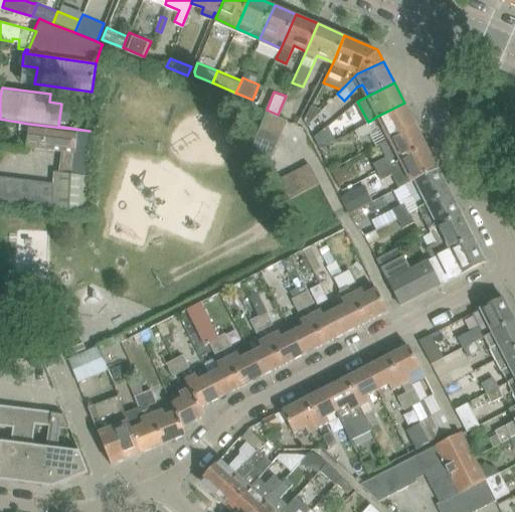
[(378,116),(389,137),(415,124),(404,103),(378,116)]
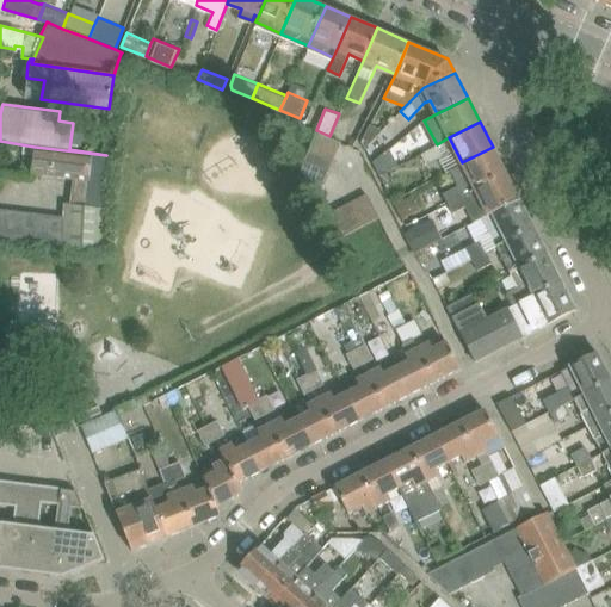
[(369,124),(362,141),(364,146),(380,130),(369,124)]
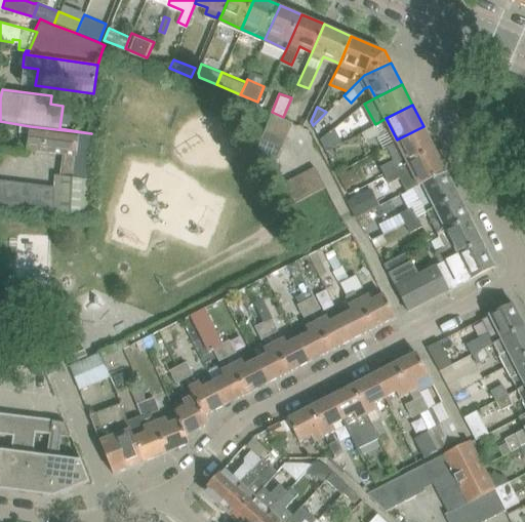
[(292,120),(283,117),(272,112),(268,122),(266,125),(287,133),(292,120)]
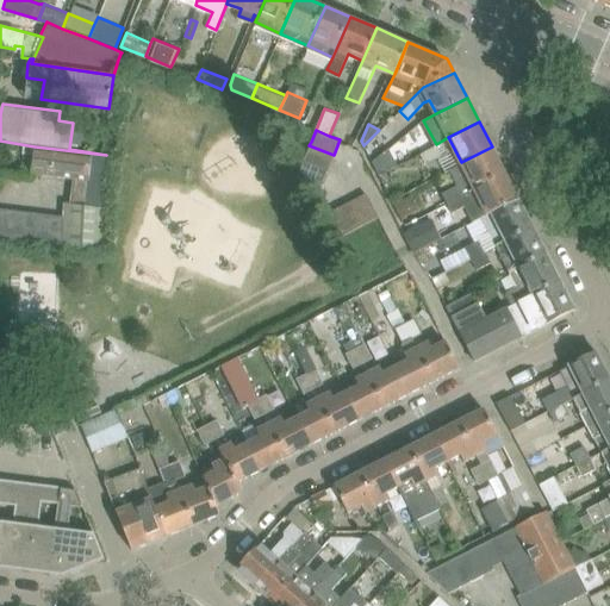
[(436,144),(417,154),(422,163),(422,164),(437,156),(441,155),(436,144)]
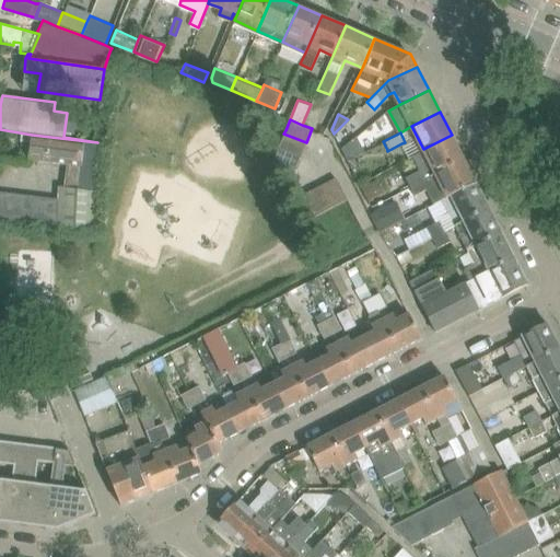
[(300,157),(306,142),(283,134),(278,147),(300,157)]
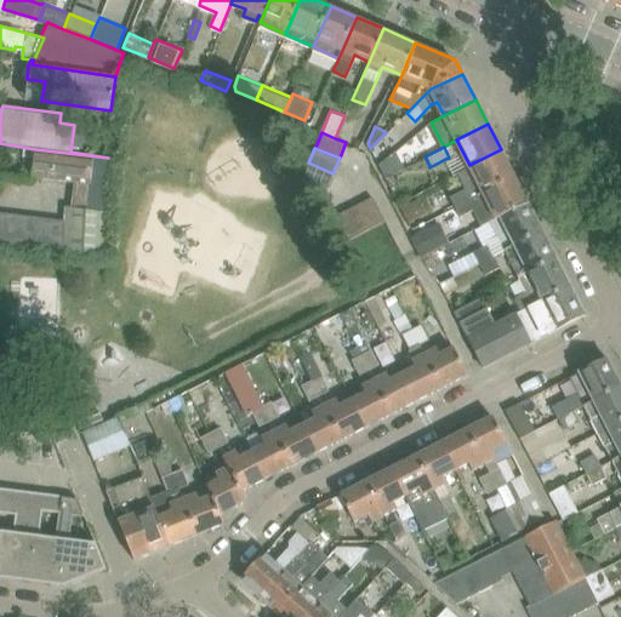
[(399,148),(380,165),(386,176),(408,165),(399,148)]
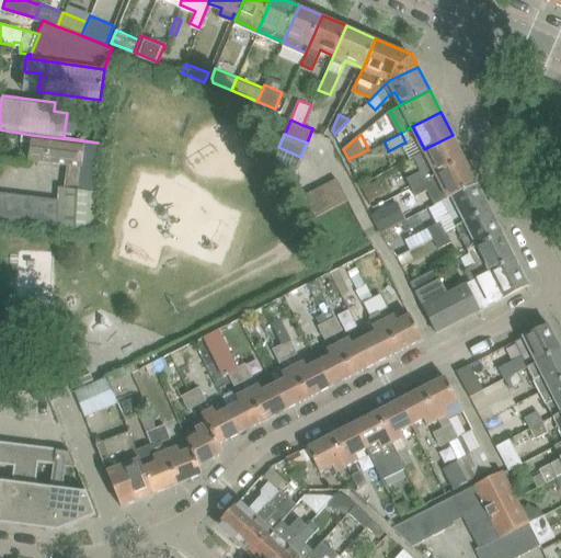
[(59,184),(58,198),(59,198),(57,225),(92,226),(93,190),(93,189),(98,143),(32,135),(29,158),(67,163),(64,185),(59,184)]
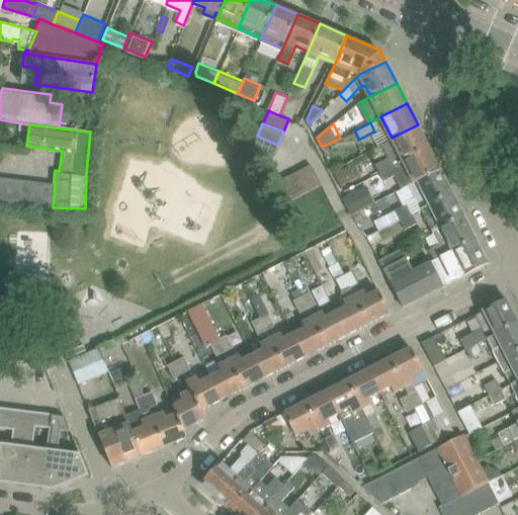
[(387,155),(375,162),(380,171),(428,146),(418,124),(392,138),(381,143),(387,155)]
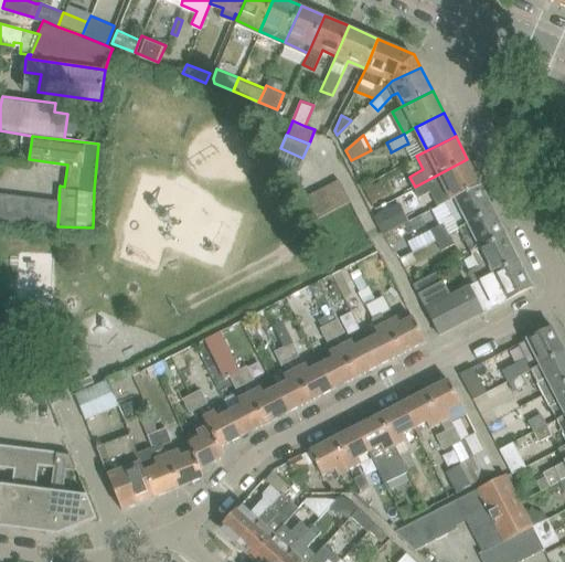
[(298,170),(302,158),(280,148),(275,162),(284,167),(288,175),(298,170)]
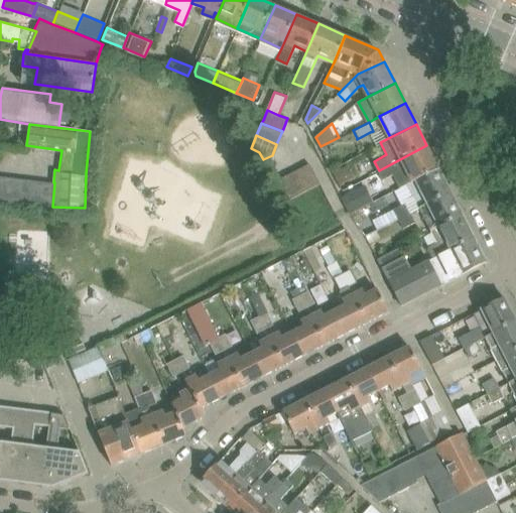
[(426,145),(379,170),(383,177),(391,173),(398,187),(407,182),(437,167),(426,145)]
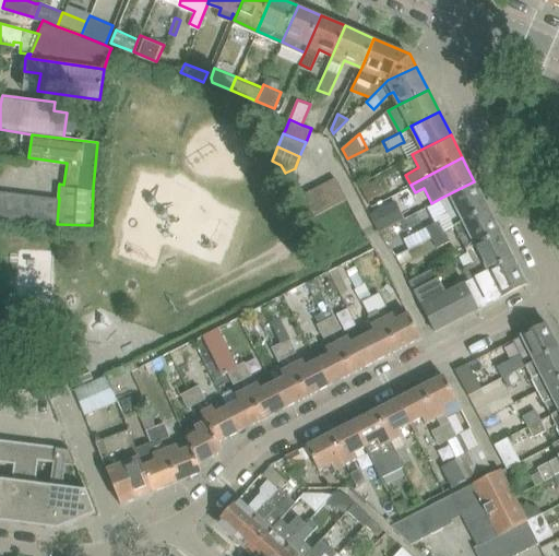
[(333,204),(346,198),(334,176),(322,182),(333,204)]
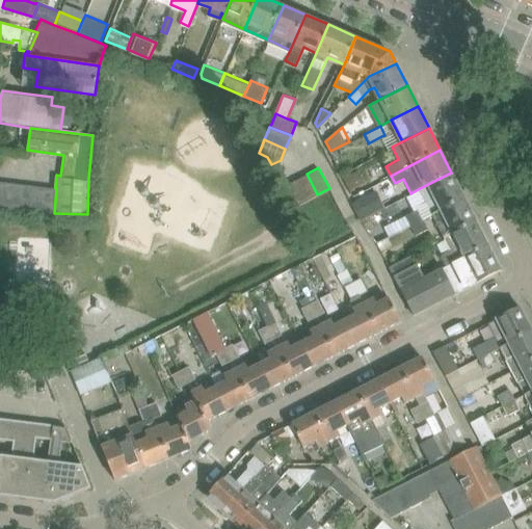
[(357,168),(343,176),(349,188),(364,181),(357,168)]
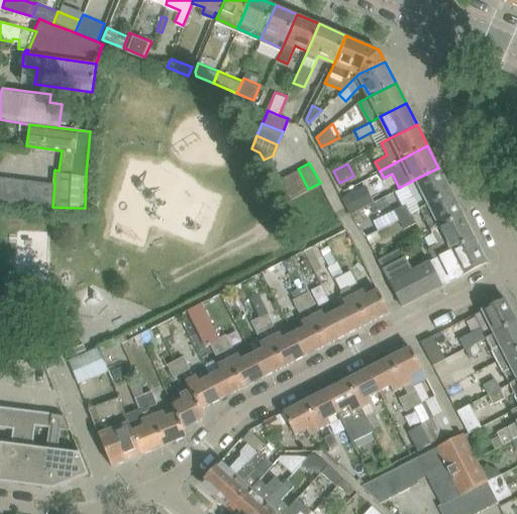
[(407,202),(395,208),(396,210),(400,218),(412,212),(420,207),(451,192),(438,168),(408,183),(414,195),(405,199),(407,202)]
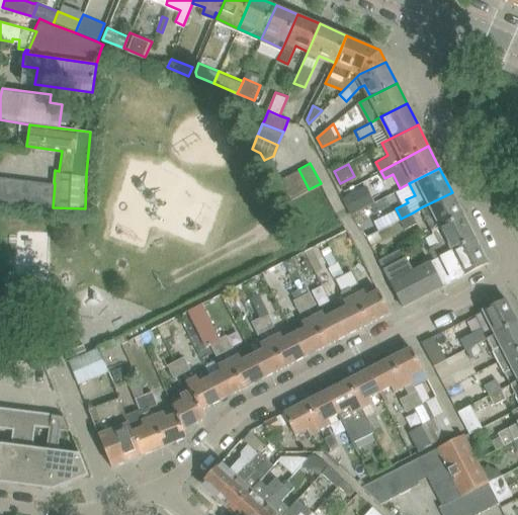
[(298,169),(288,174),(297,194),(298,195),(309,189),(298,169)]
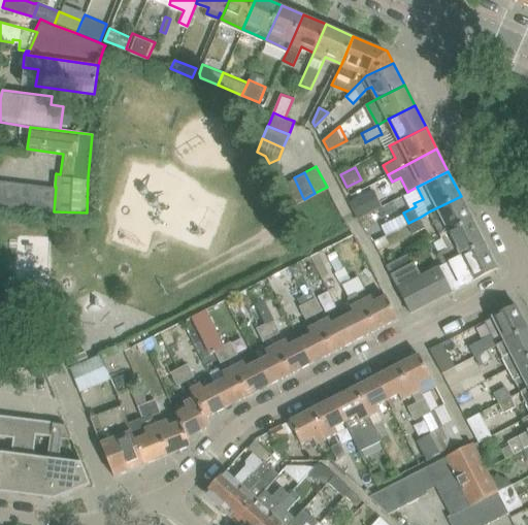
[(291,205),(304,199),(303,198),(294,177),(289,181),(281,184),(291,205)]
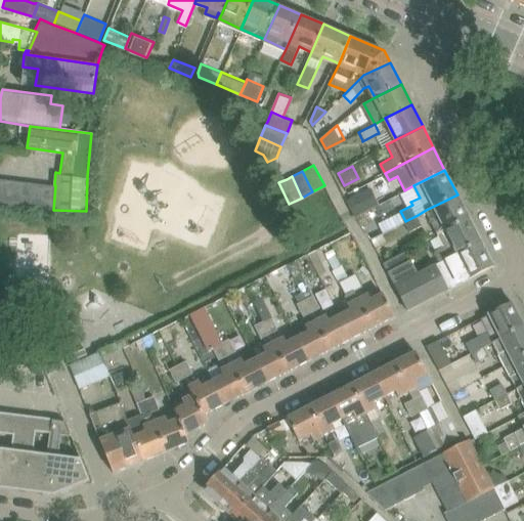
[(2,208),(14,209),(17,180),(5,179),(2,208)]
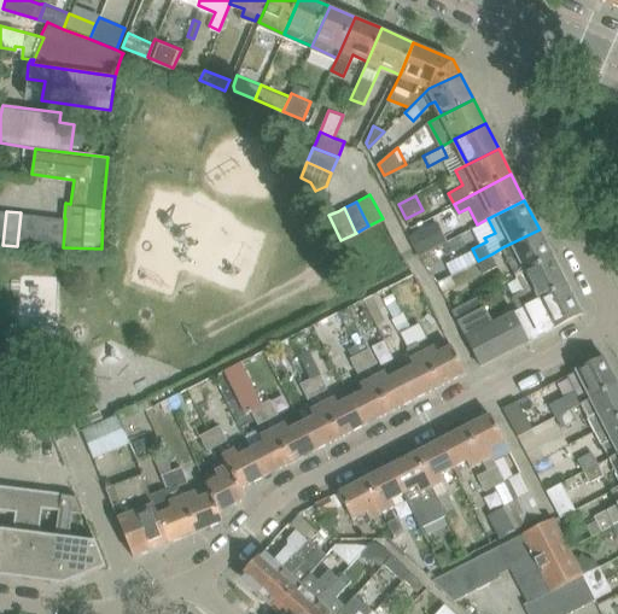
[(35,215),(21,212),(17,246),(31,246),(35,215)]
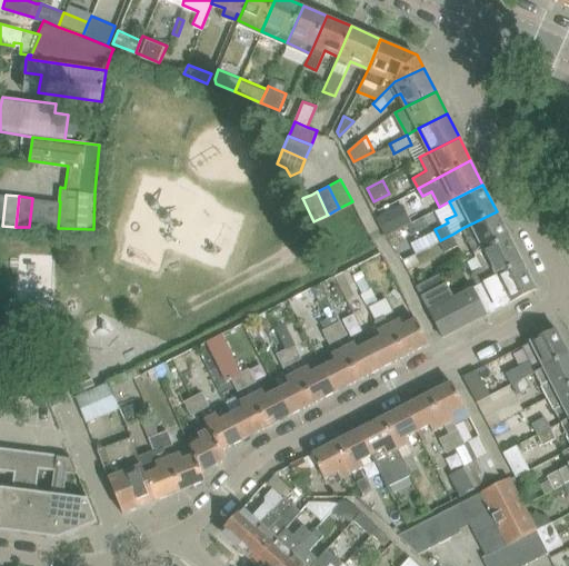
[(376,211),(388,232),(413,217),(401,196),(376,211)]
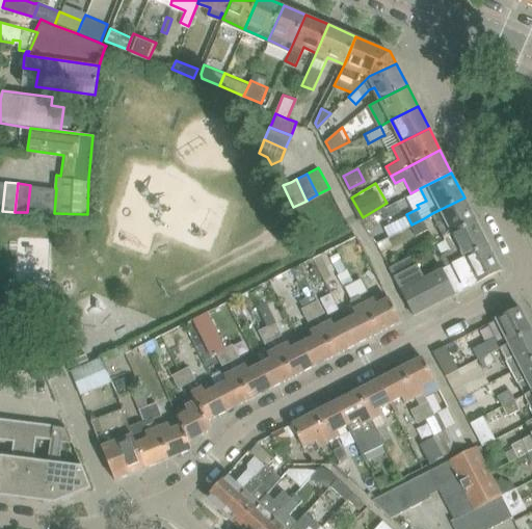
[(43,186),(30,185),(27,212),(32,212),(40,213),(43,186)]
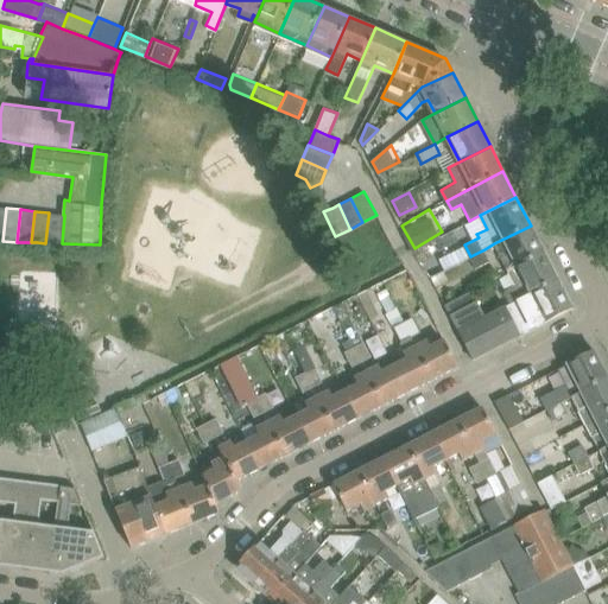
[(59,243),(62,243),(64,215),(63,215),(49,213),(45,243),(59,243)]
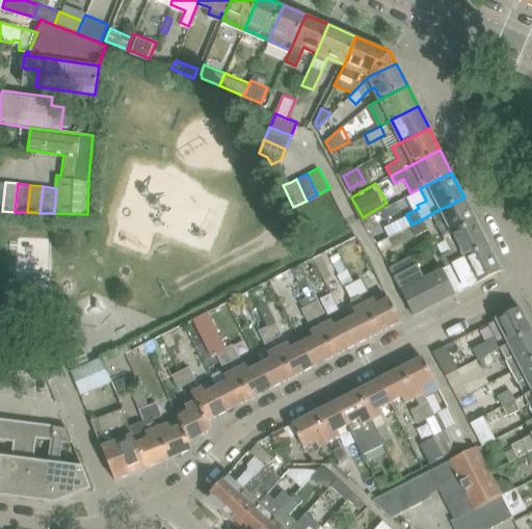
[(477,221),(464,197),(432,213),(445,238),(477,221)]
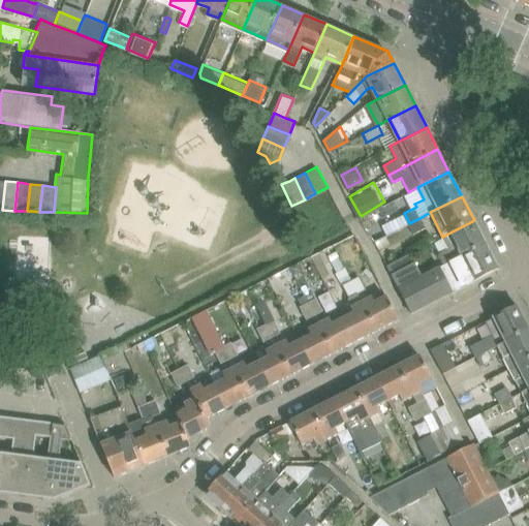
[(426,225),(422,217),(409,223),(413,231),(426,225)]
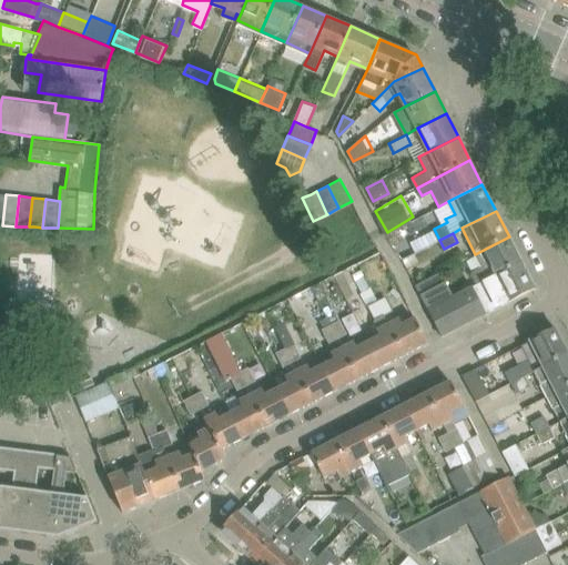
[(509,236),(475,254),(480,265),(487,278),(487,279),(521,261),(509,236)]
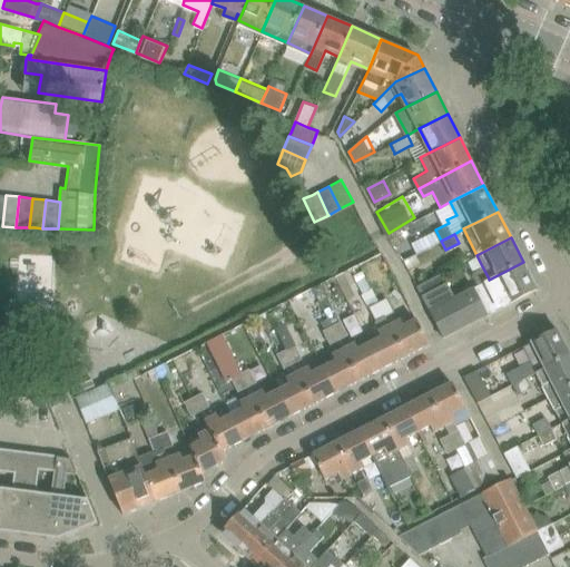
[(16,252),(17,313),(53,313),(52,251),(16,252)]
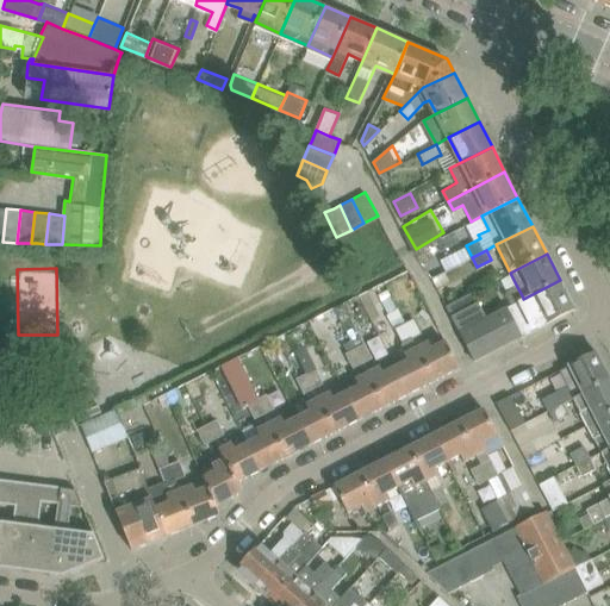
[(511,304),(506,306),(521,335),(546,322),(574,307),(560,280),(523,299),(523,298),(511,304)]
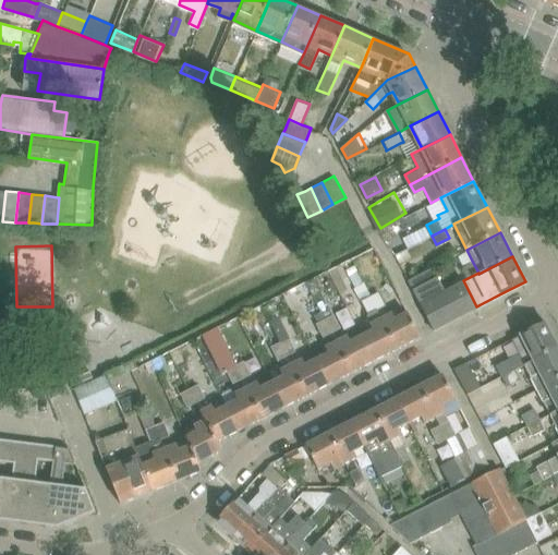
[(354,264),(346,269),(367,312),(365,313),(373,329),(362,335),(375,359),(397,347),(381,317),(377,310),(371,296),(354,264)]
